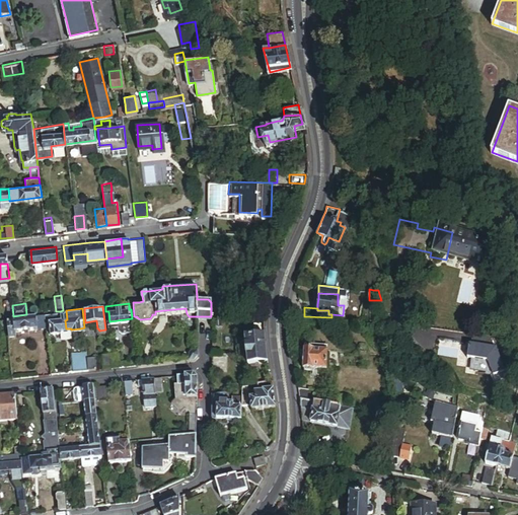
[(183,316),(187,313),(186,308),(164,310),(165,315),(167,317),(183,316)]
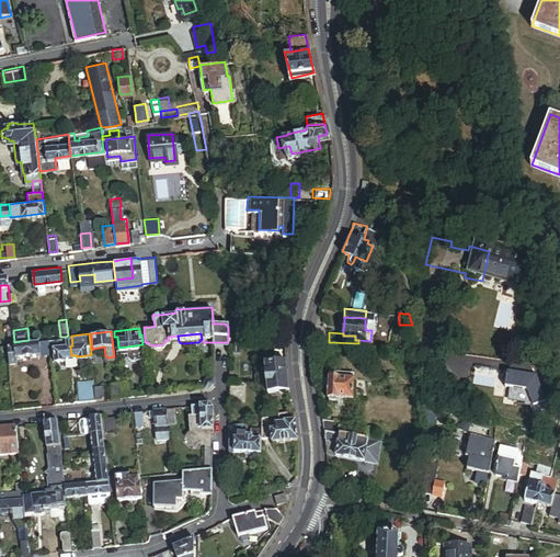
[(64,356),(71,355),(70,347),(72,345),(71,336),(68,336),(65,337),(66,341),(66,343),(53,345),(54,359),(57,359),(60,357),(65,357),(64,356)]
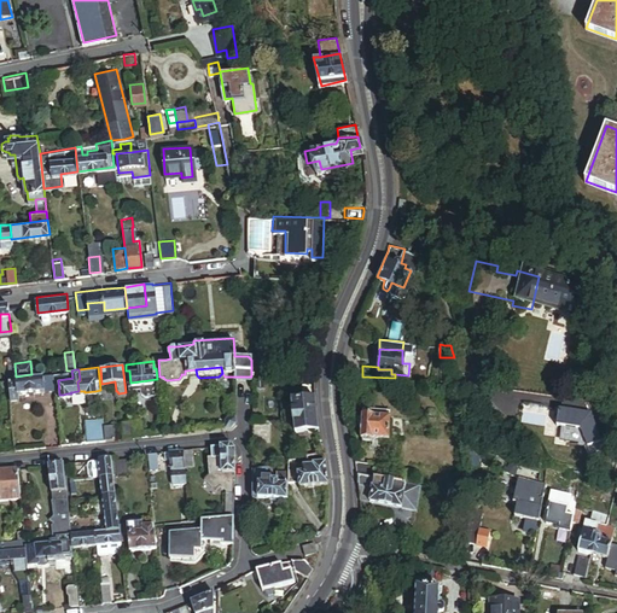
[(129,371),(126,371),(128,387),(139,386),(139,390),(143,393),(158,391),(157,379),(131,383),(129,371)]
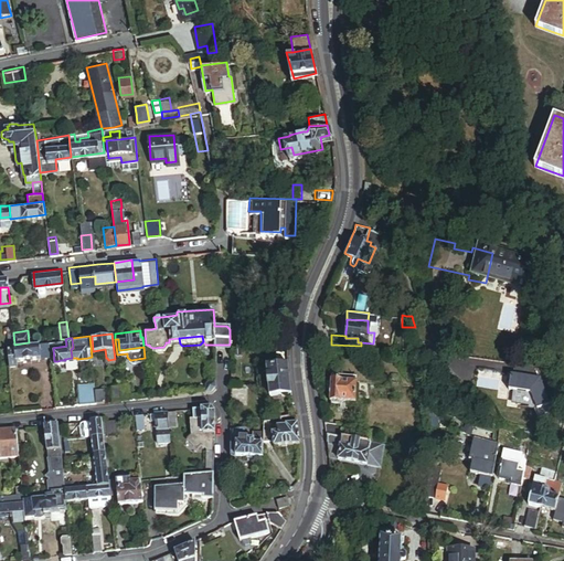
[(16,358),(41,355),(40,346),(43,345),(43,348),(49,347),(49,346),(48,341),(29,342),(14,345),(8,345),(7,345),(8,356),(9,366),(16,364),(16,358)]
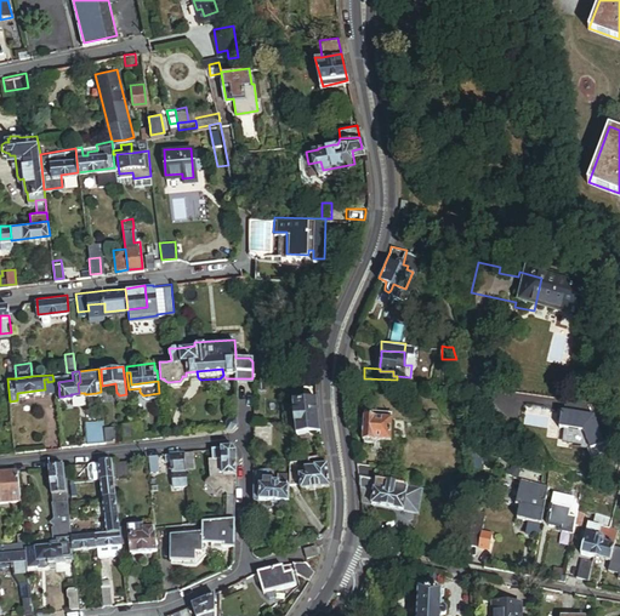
[(55,389),(53,381),(47,382),(47,378),(44,380),(45,389),(55,389)]
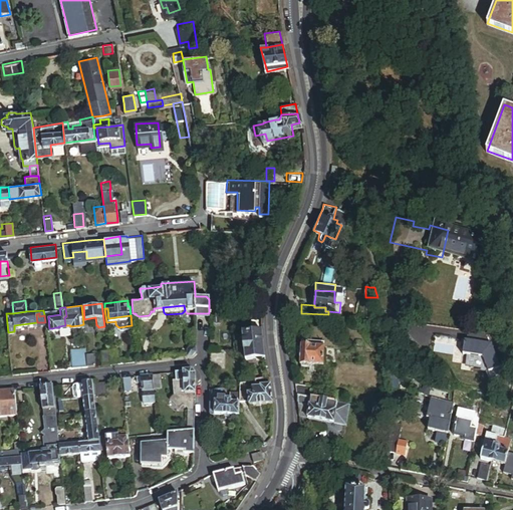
[(245,355),(265,353),(262,328),(242,330),(245,355)]
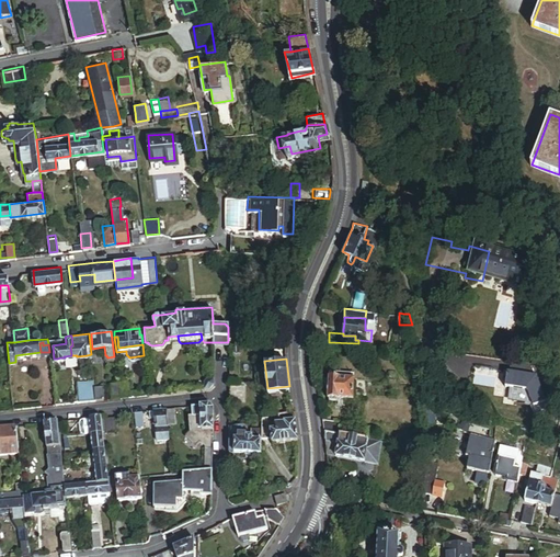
[(329,396),(353,396),(354,371),(352,371),(352,366),(330,365),(330,370),(329,370),(329,396)]
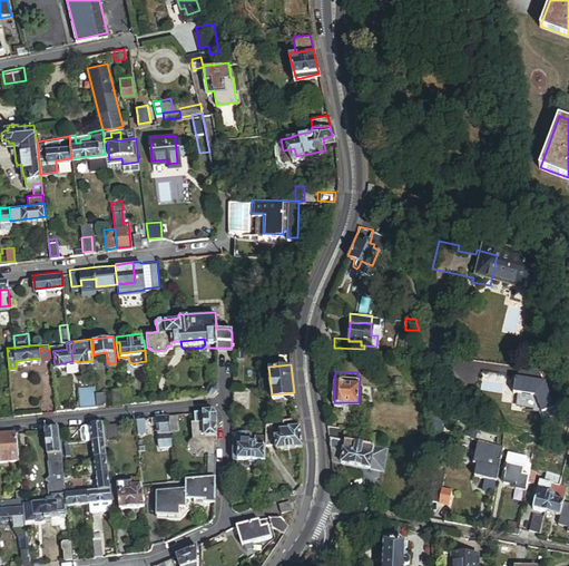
[(207,391),(212,391),(217,387),(216,382),(209,382),(207,384),(207,391)]
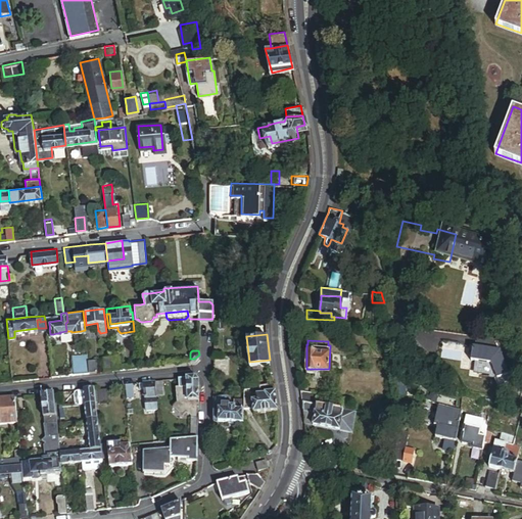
[(73,372),(89,370),(88,358),(87,351),(85,351),(85,355),(72,356),(73,372)]
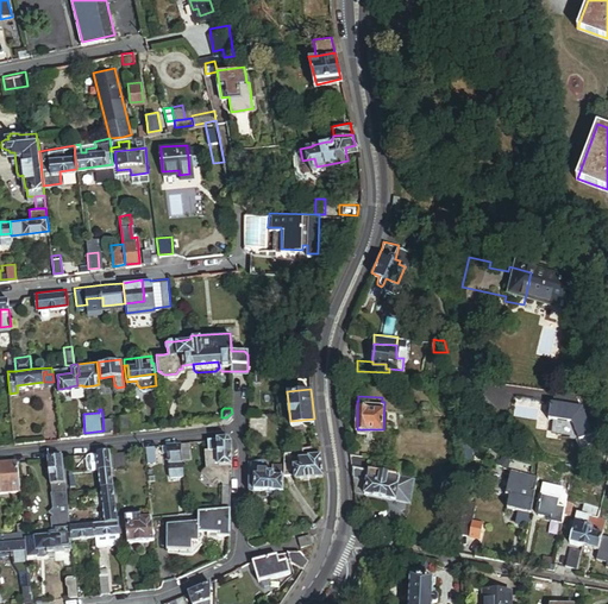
[(131,428),(140,427),(139,420),(138,411),(130,413),(131,428)]
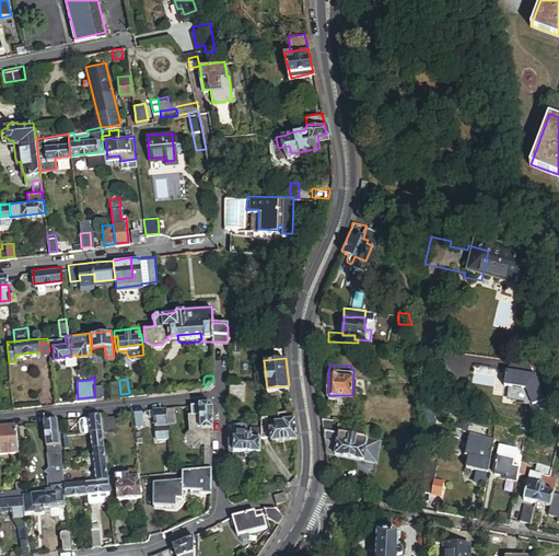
[(111,395),(120,394),(119,380),(109,381),(111,395)]
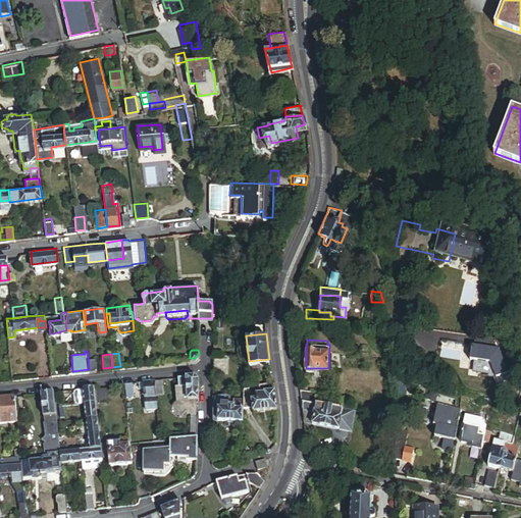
[(213,371),(227,371),(227,355),(213,355),(213,371)]
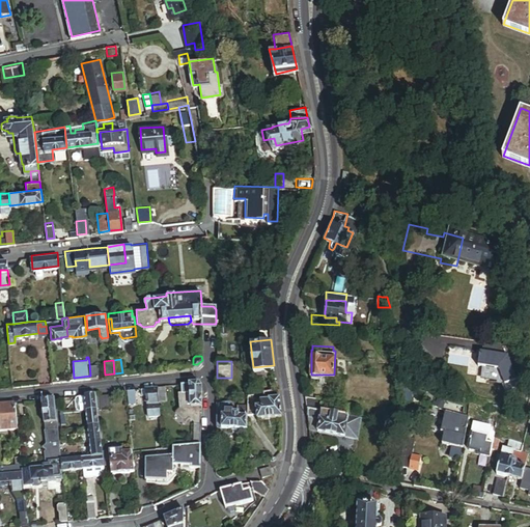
[(90,376),(99,375),(98,362),(89,363),(90,376)]
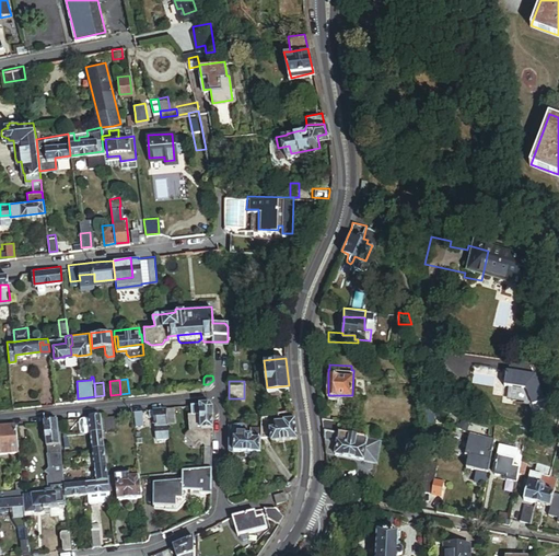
[(210,425),(211,425),(211,406),(207,401),(189,402),(190,414),(199,413),(199,426),(210,426),(210,425)]
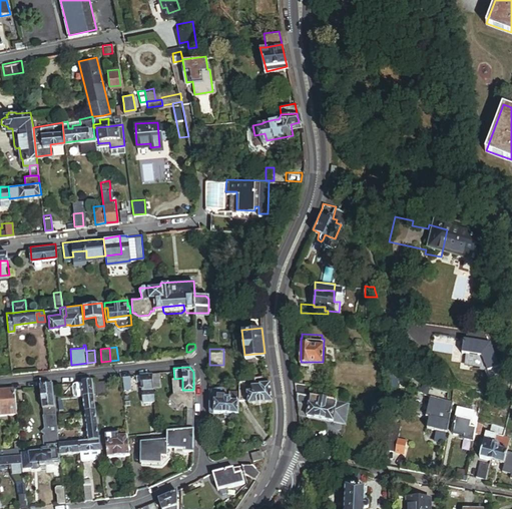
[(151,385),(158,384),(157,370),(150,371),(151,385)]
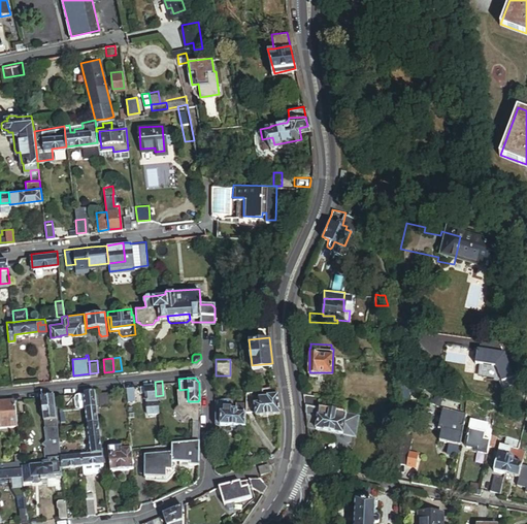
[(157,411),(156,396),(155,382),(139,384),(139,391),(143,390),(145,412),(157,411)]
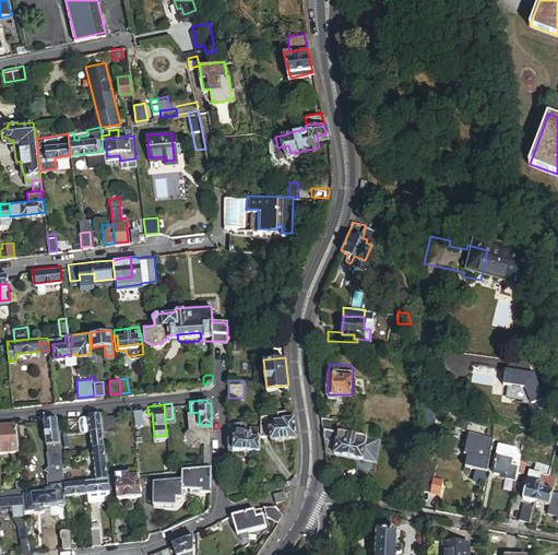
[(270,438),(297,436),(295,421),(293,406),(276,410),(277,418),(274,418),(274,422),(270,422),(270,425),(269,425),(270,438)]
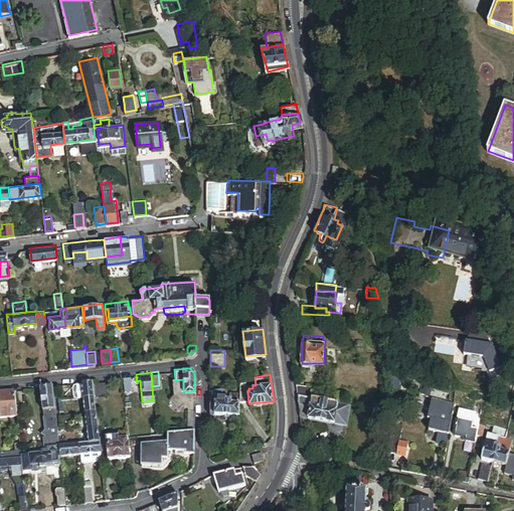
[(130,388),(129,375),(122,375),(123,390),(125,390),(125,388),(130,388)]
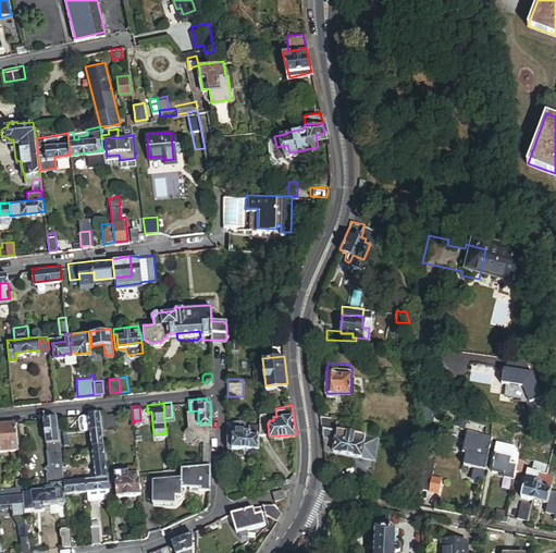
[(88,428),(100,426),(99,410),(87,412),(88,428)]
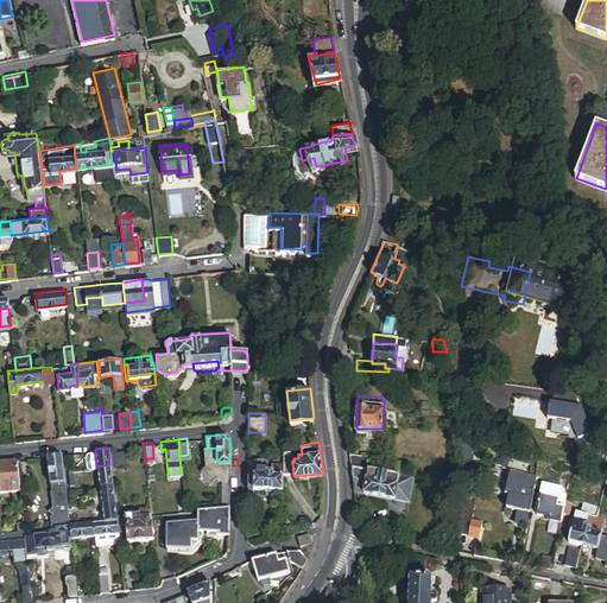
[(221,480),(229,480),(229,461),(228,461),(228,462),(216,462),(216,448),(207,449),(203,449),(206,464),(201,469),(201,470),(209,478),(210,477),(212,478),(215,474),(221,480)]
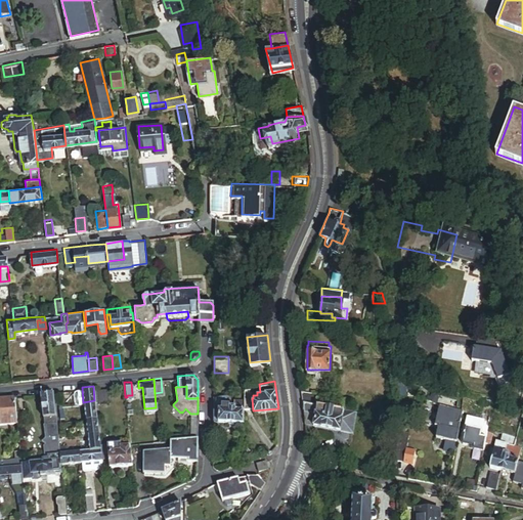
[(78,402),(83,402),(82,387),(77,388),(74,389),(73,391),(74,399),(76,401),(78,402)]
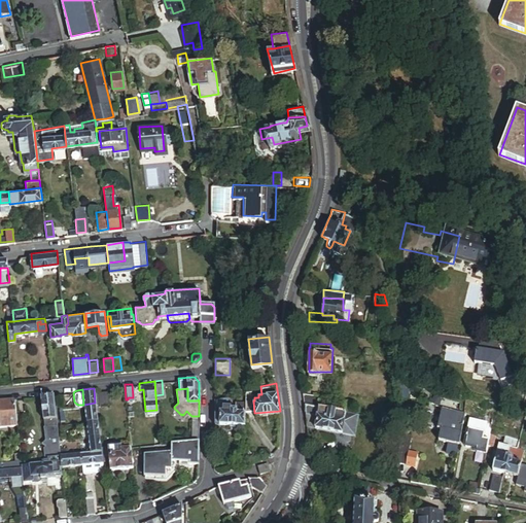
[(98,403),(106,403),(106,390),(98,390),(98,403)]
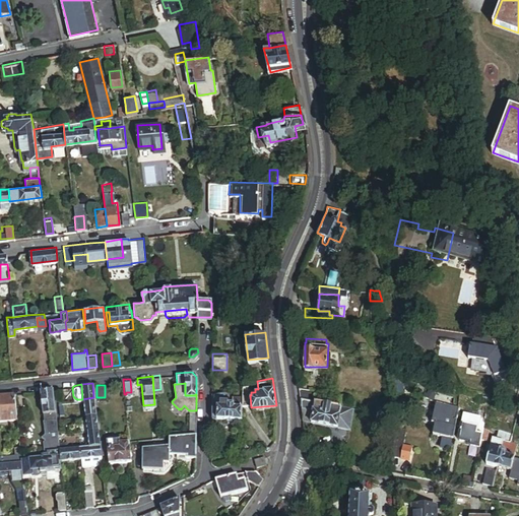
[(211,415),(241,415),(241,393),(241,385),(232,387),(232,396),(232,400),(226,400),(222,400),(222,403),(211,403),(211,415)]
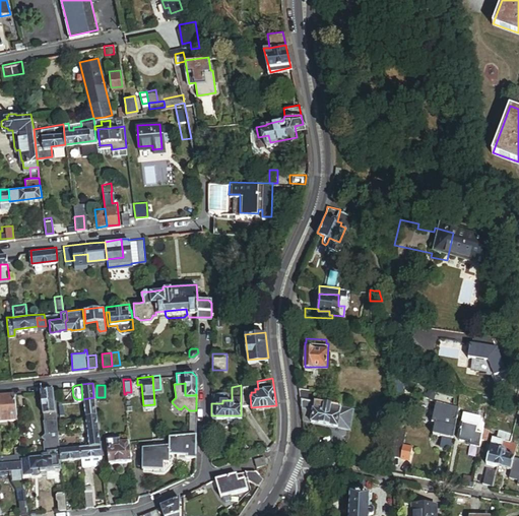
[(48,431),(57,430),(55,412),(52,387),(36,389),(36,391),(41,390),(44,418),(46,418),(48,431)]
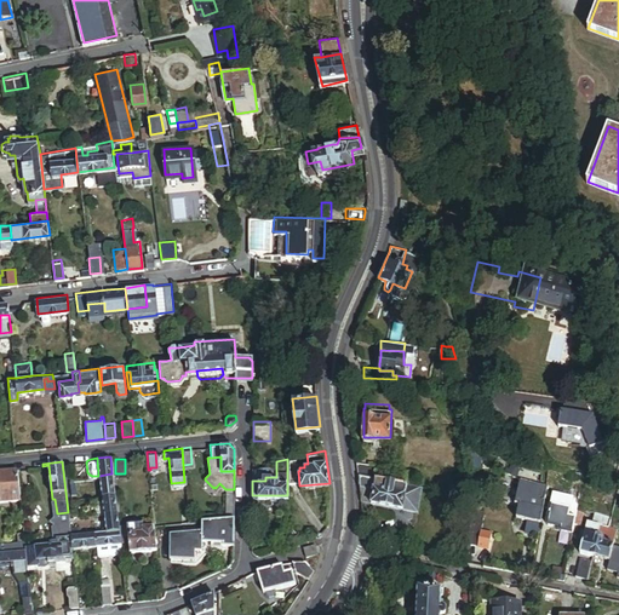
[(360,473),(378,477),(374,463),(357,464),(360,473)]
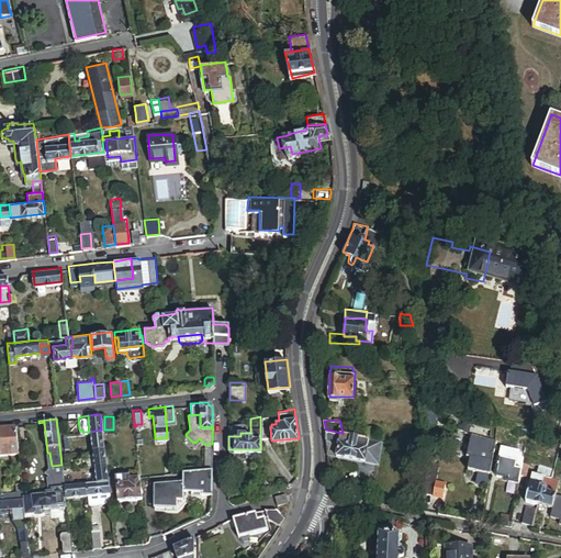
[(0,452),(18,450),(15,423),(0,424),(0,452)]
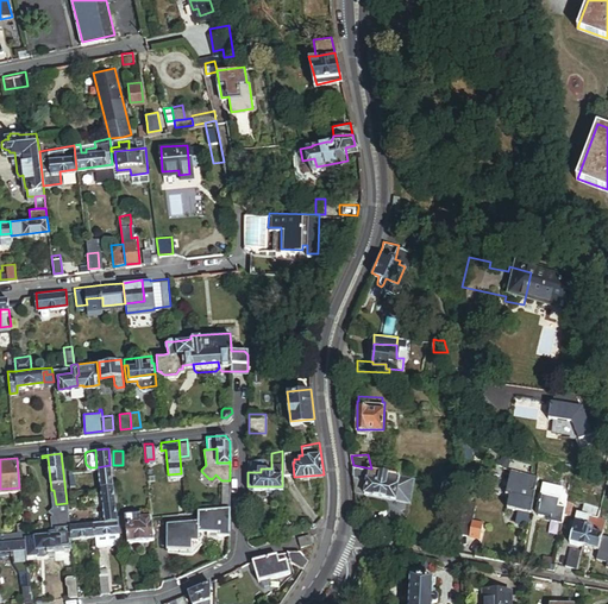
[(99,485),(112,483),(110,465),(96,467),(98,472),(99,485)]
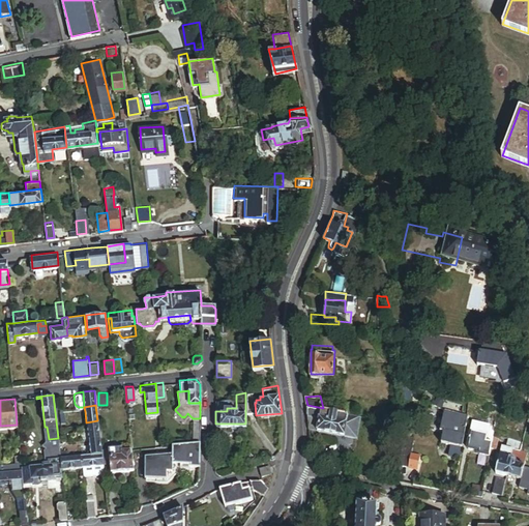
[(317,428),(343,432),(347,412),(323,408),(307,405),(307,414),(318,416),(317,428)]
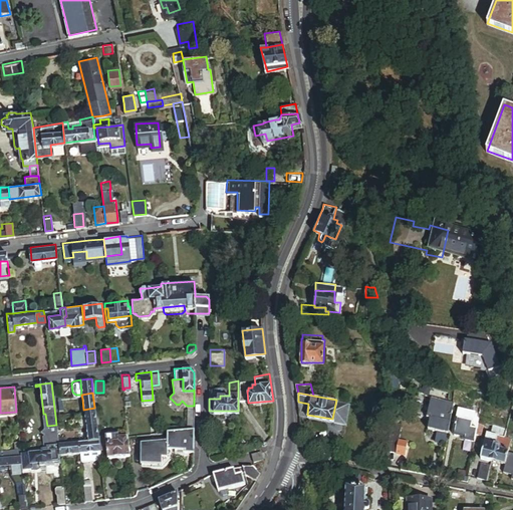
[(436,404),(437,398),(429,397),(426,416),(429,416),(431,403),(436,404)]
